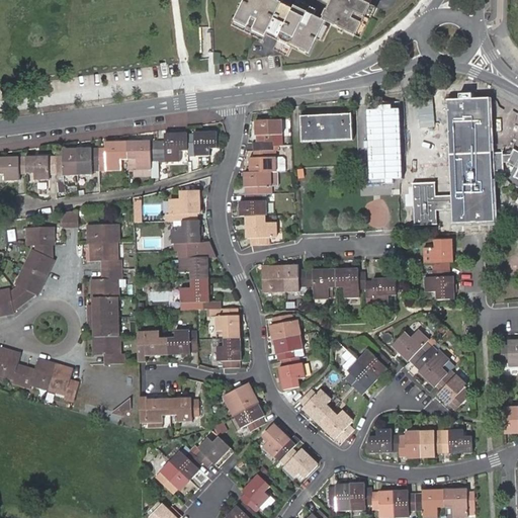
[(245,0),(233,26),(263,41),(266,36),(277,42),(273,50),(286,56),(292,46),(301,50),(300,51),(308,54),(308,53),(311,55),(318,39),(322,41),(328,28),(324,26),(326,22),(361,38),(376,7),(370,5),(372,0),(333,0),(328,10),(327,10),(324,16),(325,17),(323,20),(314,16),(309,26),(303,23),(308,13),(294,6),(293,9),(279,2),(280,1),(278,0),(245,0)]
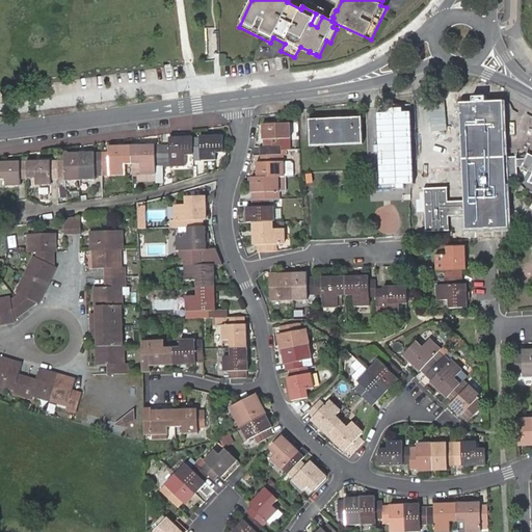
[(208,47),(207,57),(216,57),(216,48),(208,47)]
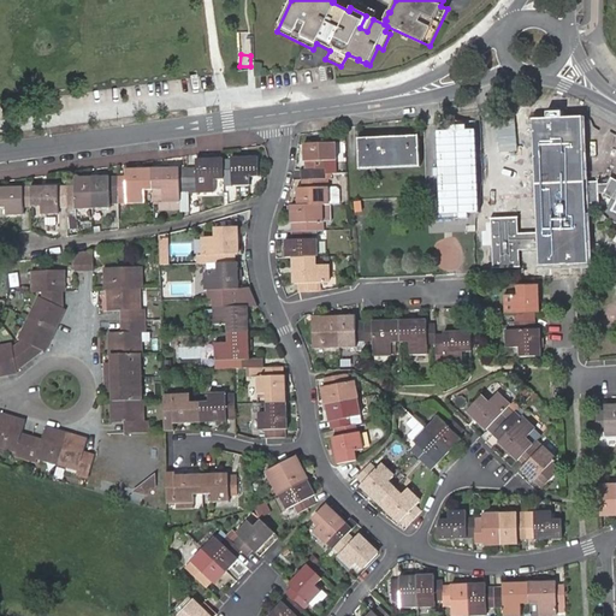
[(599,203),(598,193),(598,184),(598,182),(585,182),(581,116),(532,118),(538,232),(519,232),(517,215),(491,217),(492,267),(520,266),(519,249),(539,248),(539,266),(588,264),(585,203),(599,203)]
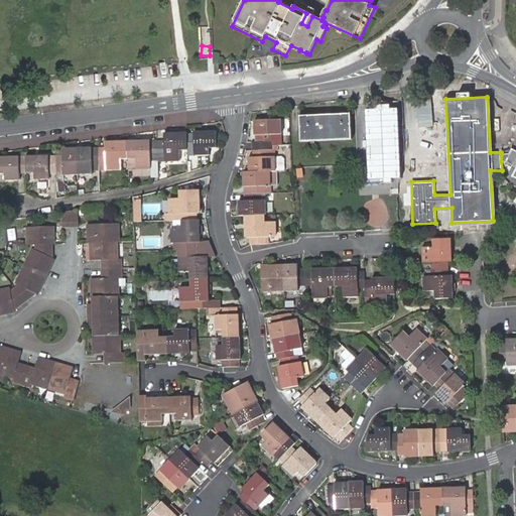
[(351,139),(350,113),(299,115),(300,141),(351,139)]
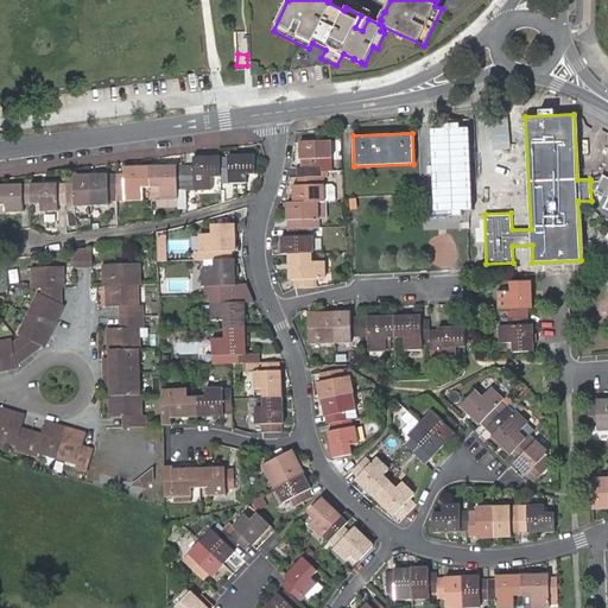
[(295,279),(295,289),(296,289),(314,289),(314,279),(324,278),(323,263),(311,263),(310,254),(314,253),(314,236),(308,236),(308,220),(320,219),(318,202),(325,202),(325,184),(317,184),(317,177),(320,177),(320,158),(331,158),(330,139),(299,140),(301,159),(302,159),(302,166),(298,166),(299,184),(293,184),(293,202),(287,202),(287,208),(287,220),(289,220),(289,236),(282,236),(282,254),(290,254),(290,279),(295,279)]
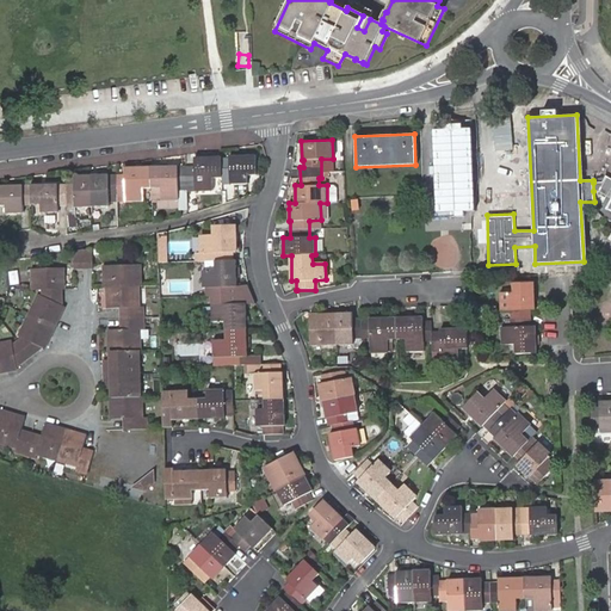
[(109,173),(75,174),(75,183),(59,184),(59,181),(31,181),(31,184),(24,184),(24,181),(0,181),(0,201),(6,201),(7,210),(24,209),(23,201),(42,199),(42,210),(59,209),(59,202),(76,202),(76,207),(109,205),(109,201),(142,201),(143,187),(162,187),(162,199),(179,199),(179,192),(213,191),(213,178),(230,178),(230,185),(248,184),(248,176),(257,176),(255,154),(230,155),(230,159),(221,160),(221,156),(196,158),(196,167),(179,167),(179,165),(125,166),(125,176),(109,176),(109,173)]
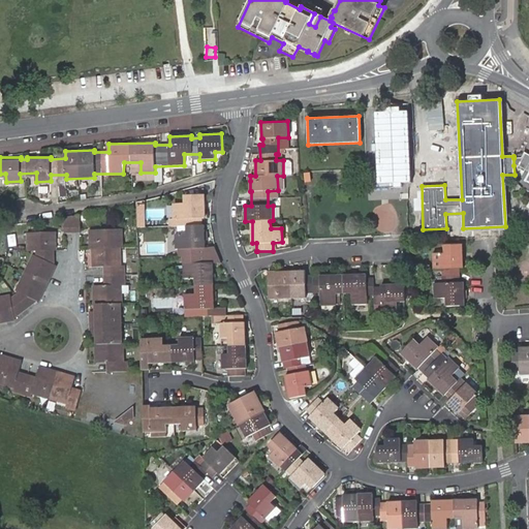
[(514,158),(514,165),(519,165),(528,169),(528,155),(524,153),(521,158),(514,158)]
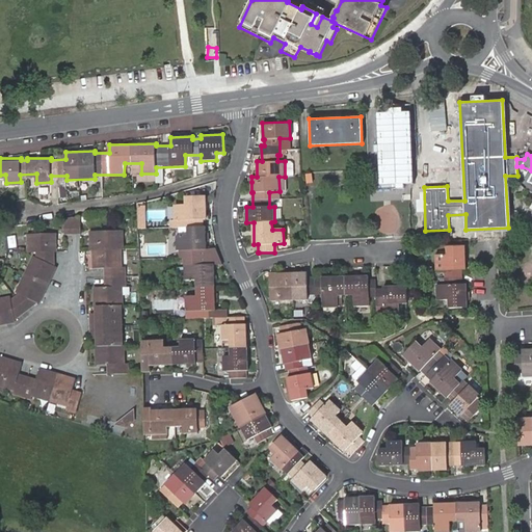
[(219,254),(217,249),(207,249),(206,227),(204,227),(204,219),(206,218),(205,195),(186,195),(186,204),(175,205),(176,219),(170,219),(170,228),(188,227),(189,235),(176,236),(177,258),(184,258),(185,281),(197,280),(197,295),(185,296),(186,311),(195,311),(195,318),(216,318),(217,324),(222,324),(222,340),(230,339),(231,355),(223,356),(223,372),(230,371),(231,379),(246,379),(246,370),(248,370),(246,324),(244,324),(243,317),(228,317),(227,309),(216,309),(214,264),(222,264),(221,261),(219,254)]
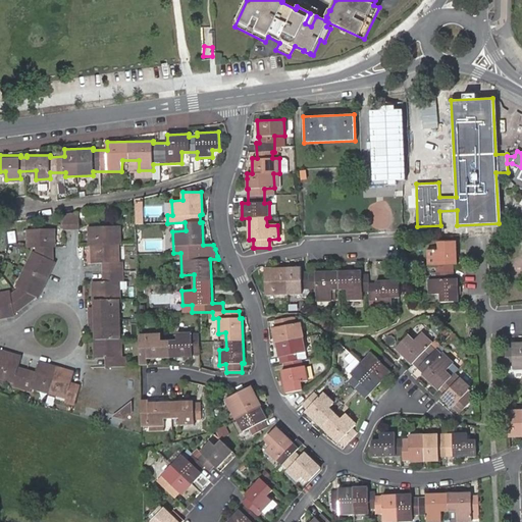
[(80,212),(63,214),(63,228),(80,227),(80,212)]
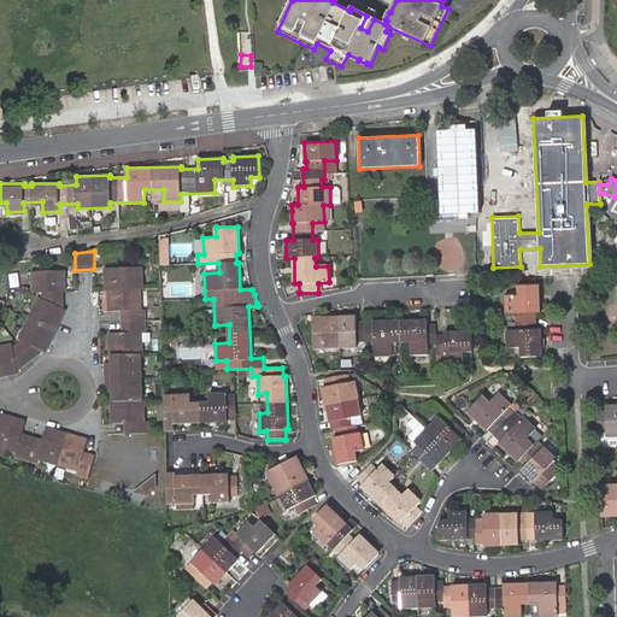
[(133,422),(133,433),(151,433),(150,421),(147,421),(146,400),(145,400),(142,353),(144,353),(144,331),(147,331),(146,311),(142,311),(141,288),(144,288),(144,266),(106,268),(107,289),(110,289),(111,312),(123,311),(129,311),(129,322),(129,331),(124,331),(112,333),(113,354),(113,364),(115,369),(107,369),(109,388),(115,388),(115,393),(116,401),(115,401),(116,422),(127,422),(133,422)]
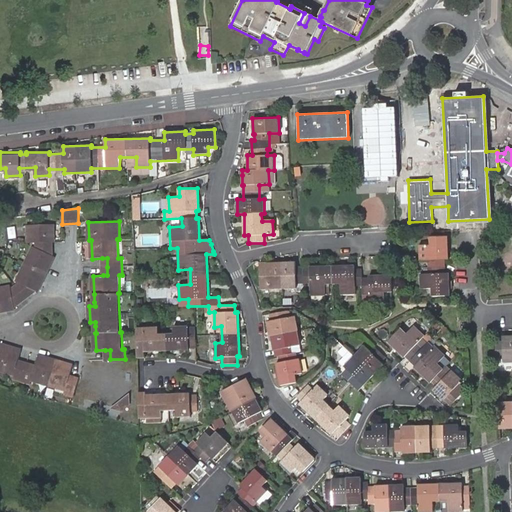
[(11,289),(14,306),(35,289),(38,290),(54,256),(53,255),(52,242),(53,242),(53,225),(27,226),(28,242),(36,242),(37,247),(34,246),(17,281),(20,282),(11,289)]
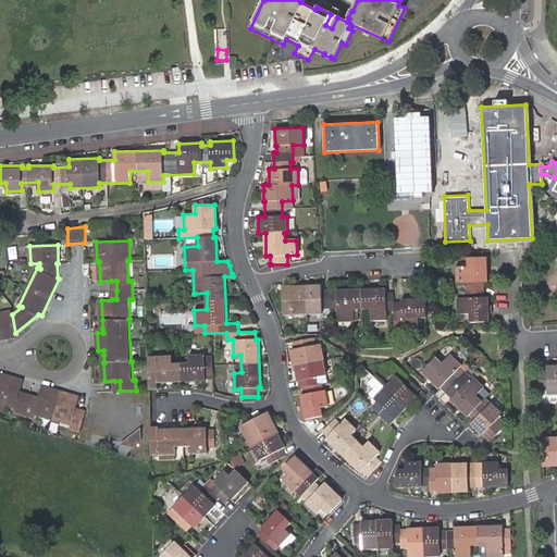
[(489,282),(487,258),(468,258),(469,267),(457,268),(457,283),(467,283),(468,297),(457,298),(458,313),(470,313),(471,322),(490,321),(489,297),(484,297),(483,282),(489,282)]
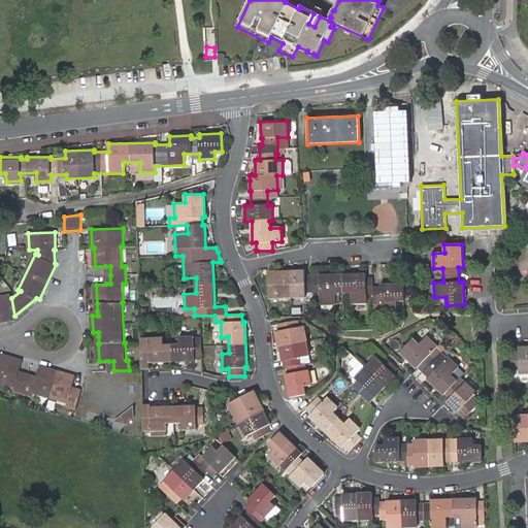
[(396,300),(404,300),(403,284),(381,284),(381,287),(373,288),(373,276),(366,276),(366,273),(320,275),(320,277),(312,277),(312,275),(305,275),(305,271),(275,271),(275,274),(268,274),(268,291),(275,291),(275,298),(305,298),(305,292),(312,291),(312,294),(320,293),(321,304),(335,303),(335,292),(351,292),(352,303),(367,302),(366,293),(373,293),(373,302),(381,302),(381,307),(396,307),(396,300)]
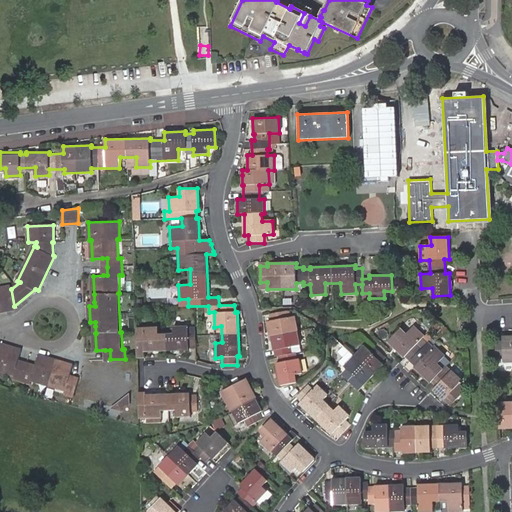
[(0,312),(15,309),(14,306),(11,289),(10,287),(0,288),(0,312)]
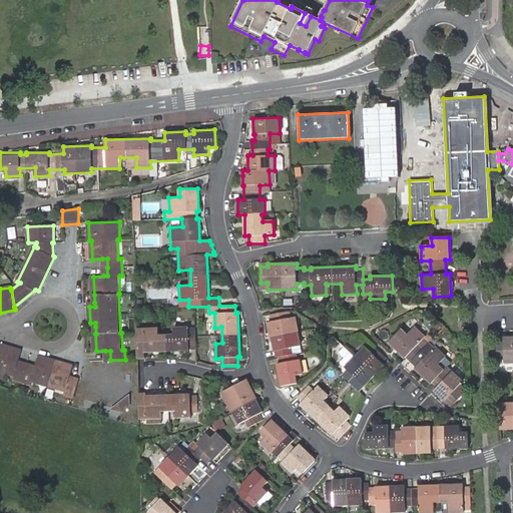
[(286,312),(271,315),(272,323),(269,323),(274,351),(278,350),(280,357),(281,357),(282,363),(277,364),(281,386),(297,383),(295,375),(303,373),(300,360),(297,360),(296,354),(295,354),(293,347),(300,346),(295,318),(288,319),(286,312)]
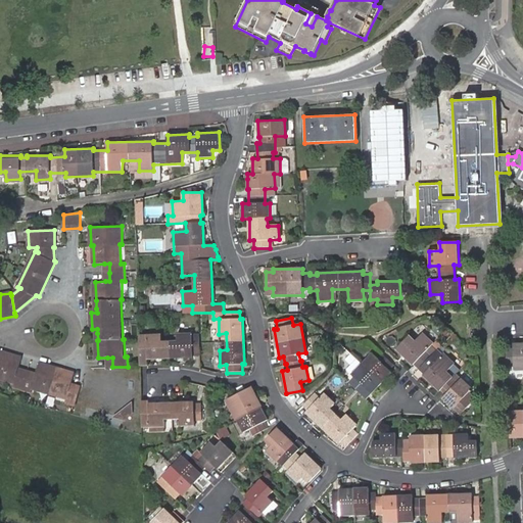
[(396,348),(413,364),(414,363),(424,372),(423,374),(439,389),(440,388),(445,393),(441,397),(460,415),(474,400),(468,393),(472,388),(461,378),(457,381),(446,371),(454,364),(443,353),(435,362),(425,351),(433,343),(422,332),(415,340),(410,335),(396,348)]
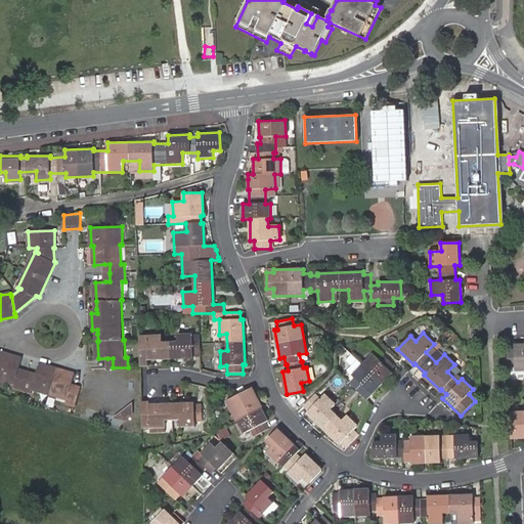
[(163,335),(139,335),(140,366),(146,365),(147,365),(147,360),(193,358),(193,356),(201,355),(200,339),(192,339),(192,334),(177,334),(178,342),(163,343),(163,335)]
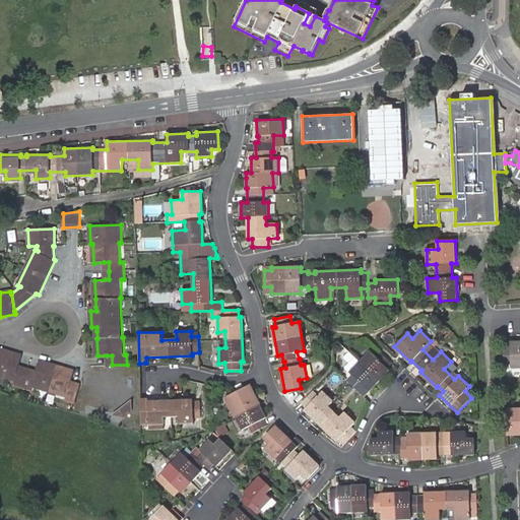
[(510,346),(503,347),(504,363),(510,362),(510,368),(519,367),(519,340),(510,340),(510,346)]
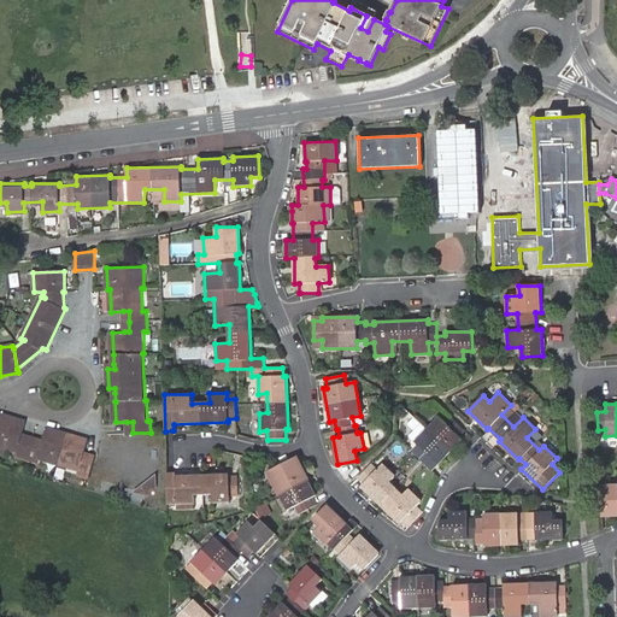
[(0,445),(18,451),(17,456),(36,462),(39,456),(81,468),(80,472),(89,476),(95,458),(84,456),(86,451),(88,440),(46,428),(43,439),(42,444),(33,441),(22,438),(23,433),(27,422),(0,413),(0,445)]
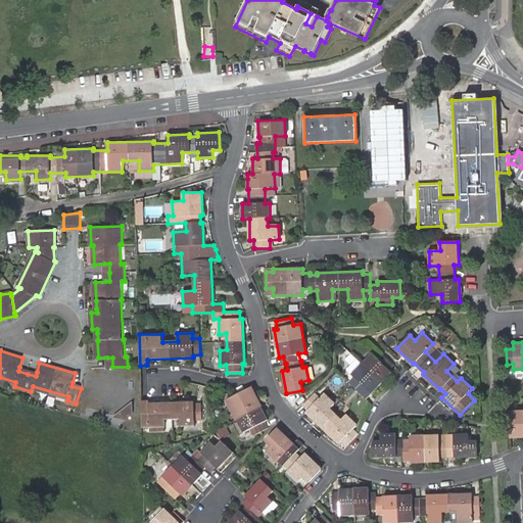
[(393,365),(381,352),(377,358),(372,352),(351,374),(357,379),(351,384),(363,396),(368,391),(371,393),(391,372),(388,370),(393,365)]
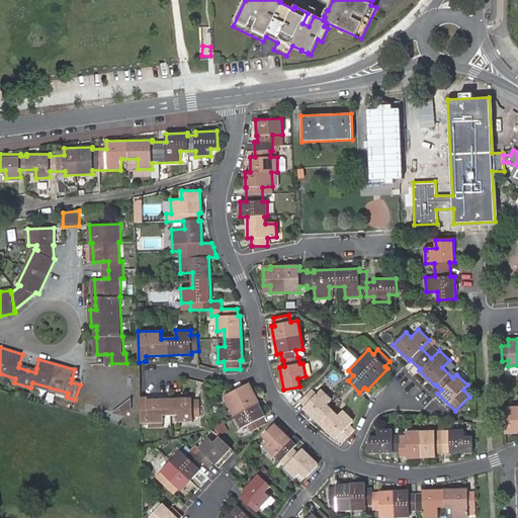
[(246,385),(232,393),(235,399),(228,403),(242,429),(249,425),(253,431),(259,428),(266,424),(263,417),(266,415),(253,390),(249,392),(246,385)]
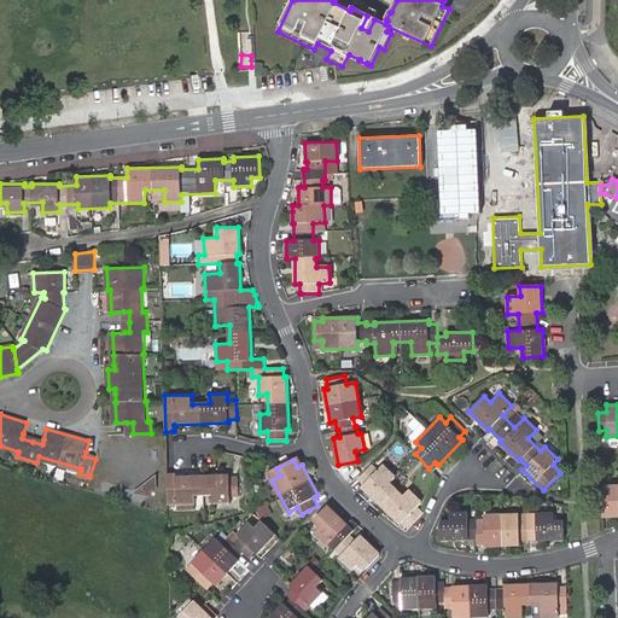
[(409,529),(424,514),(417,508),(421,503),(408,490),(402,497),(389,484),(395,477),(383,465),(378,471),(371,464),(359,478),(365,484),(362,487),(401,524),(403,522),(409,529)]
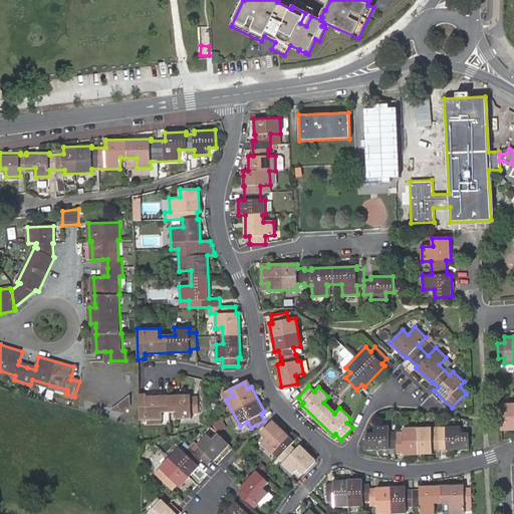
[(139,394),(140,421),(162,420),(162,413),(177,413),(177,420),(192,420),(192,414),(199,413),(199,398),(192,398),(191,395),(146,397),(146,393),(139,394)]
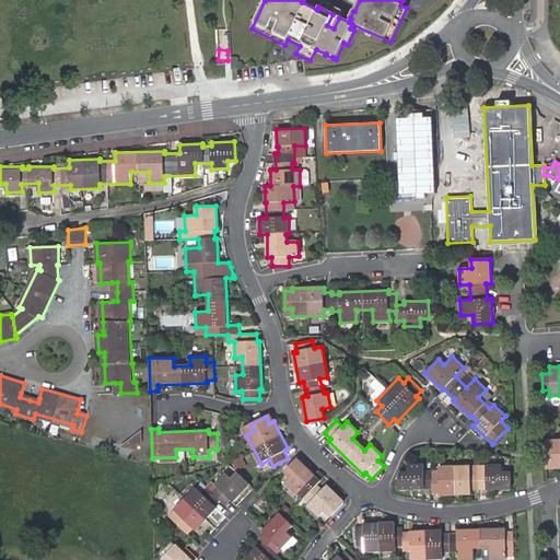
[(141,432),(126,445),(135,447),(142,442),(141,432)]
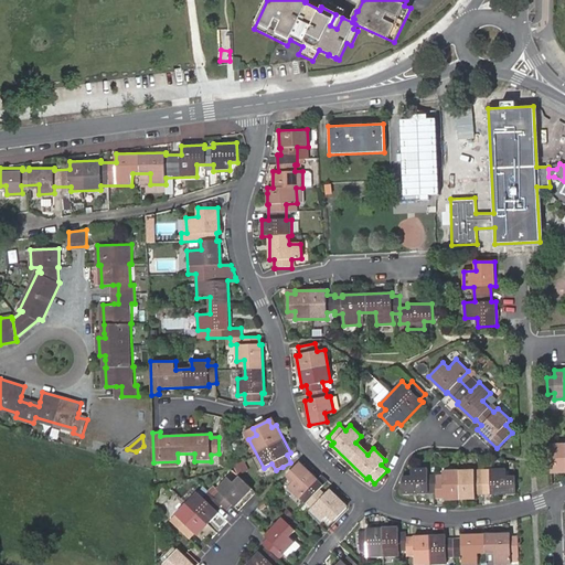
[(564,443),(550,444),(552,473),(564,472),(564,443)]
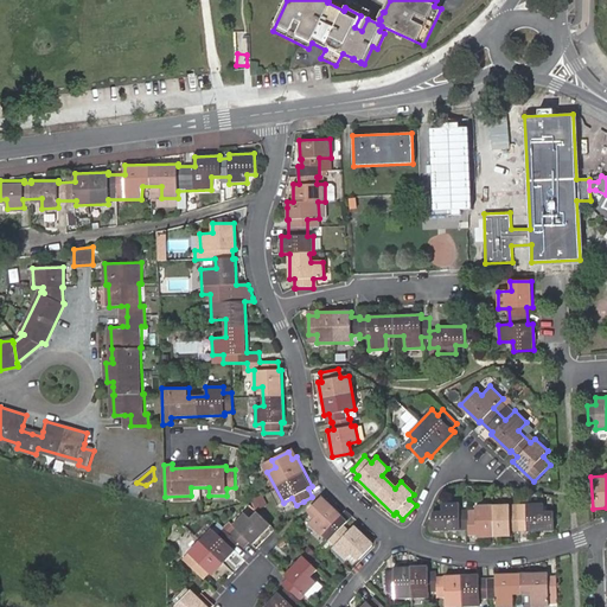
[(324,498),(310,511),(315,517),(311,523),(323,535),(327,530),(333,536),(330,540),(337,545),(336,547),(355,564),(372,544),(355,526),(349,532),(343,526),(346,522),(340,517),(342,515),(324,498)]
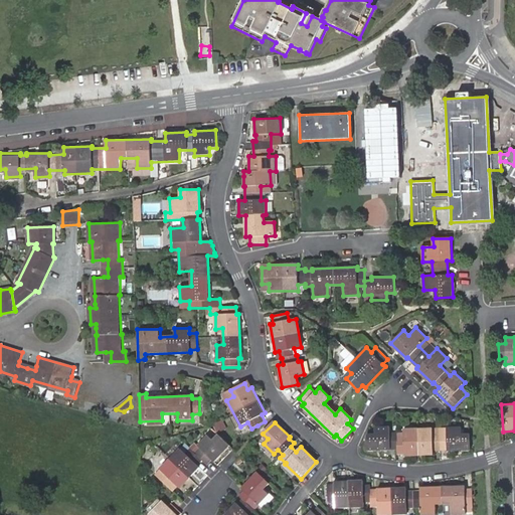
[(448,452),(471,451),(470,434),(462,434),(462,426),(440,427),(440,433),(434,433),(433,426),(403,428),(404,438),(397,438),(397,432),(389,432),(389,426),(375,427),(375,435),(367,435),(368,451),(390,450),(390,447),(397,447),(398,454),(404,453),(404,456),(434,455),(434,449),(448,448),(448,452)]
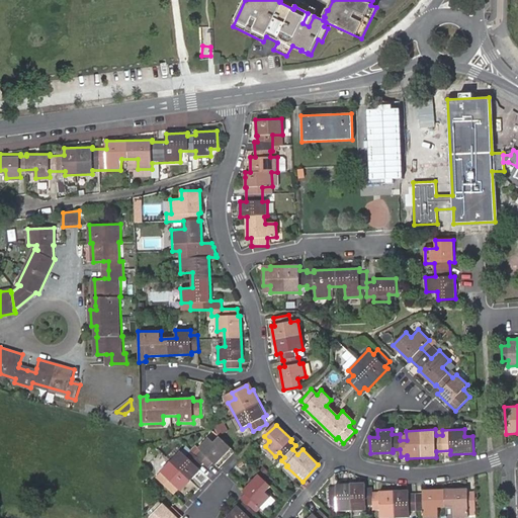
[(181,451),(157,478),(173,494),(178,489),(180,491),(200,469),(198,467),(202,462),(207,467),(212,462),(216,464),(232,448),(220,437),(213,443),(208,439),(198,448),(201,451),(196,457),(191,452),(187,456),(181,451)]
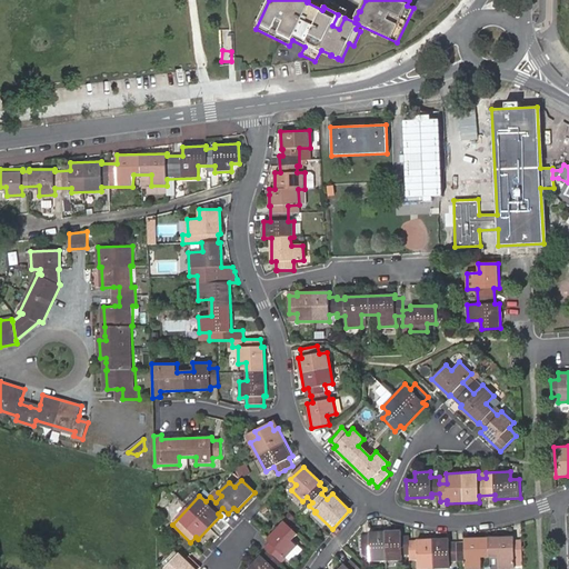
[(275,568),(280,563),(277,560),(282,555),(286,558),(297,546),(291,540),(298,533),(285,521),(267,540),(270,542),(265,548),(268,551),(263,557),(261,556),(248,568),(275,568)]
